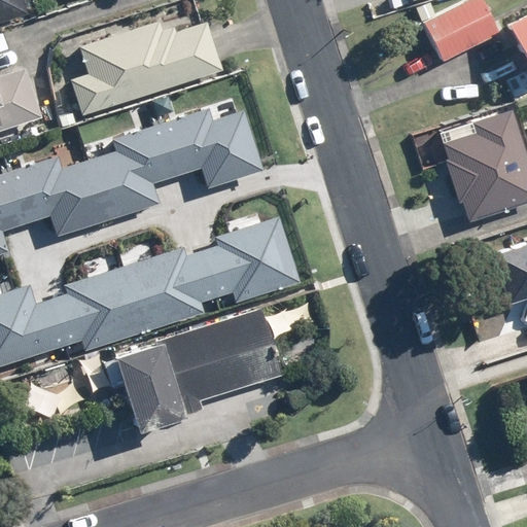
[(0,0),(0,18),(26,10),(22,0),(0,0)]
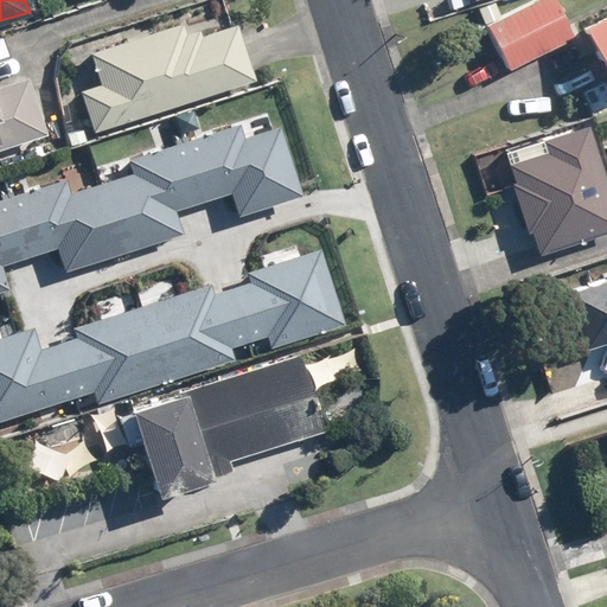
[(61,0),(38,0),(42,11),(62,5),(61,0)]
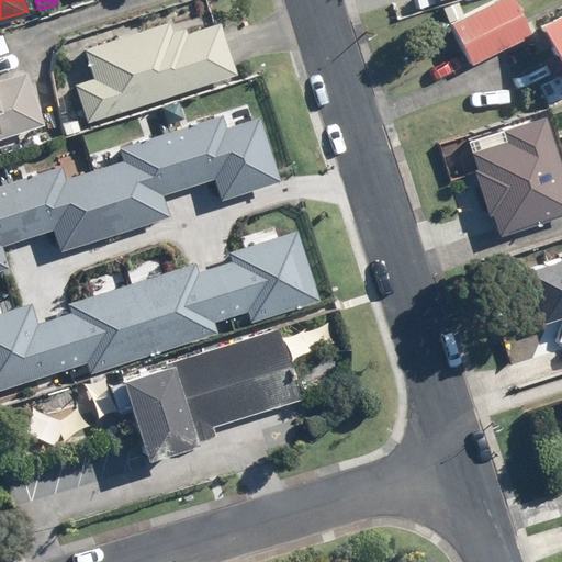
[(510,0),(496,0),(450,23),(472,66),(529,36),(510,0)]
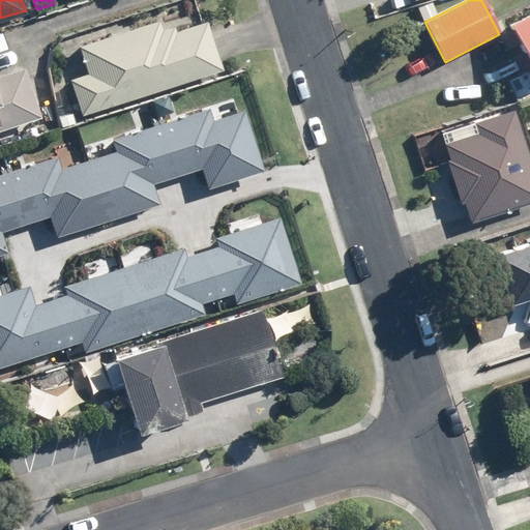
[(529,66),(529,13),(509,24),(529,66)]
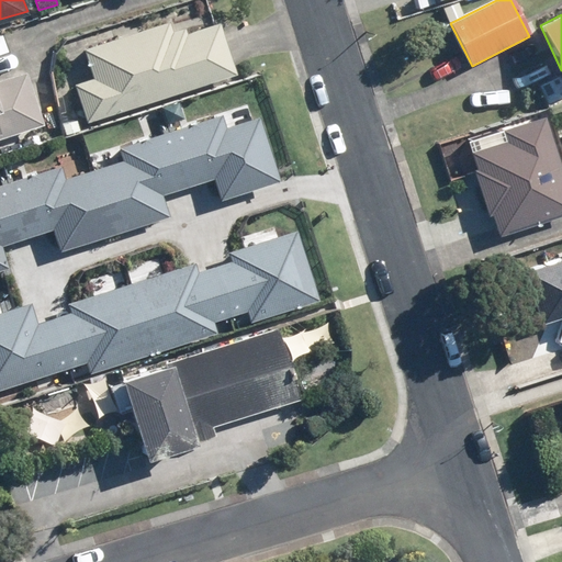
[(92,76),(75,81),(87,119),(237,71),(220,18),(187,29),(184,24),(171,29),(169,19),(82,46),(92,76)]
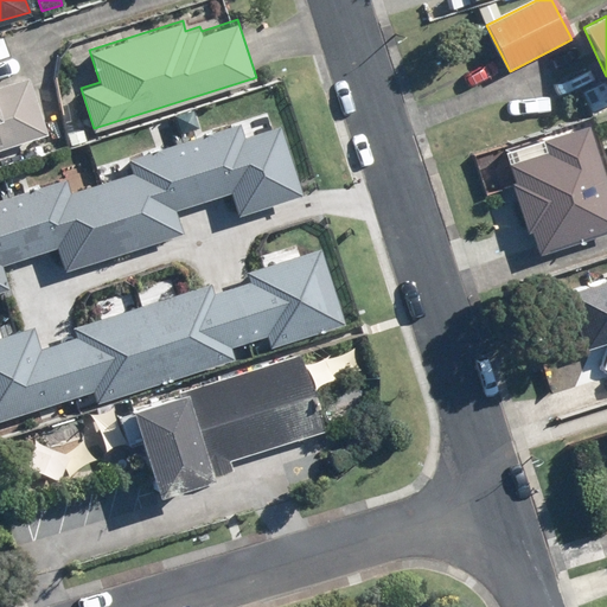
[(0,146),(46,132),(27,74),(0,82),(0,146)]
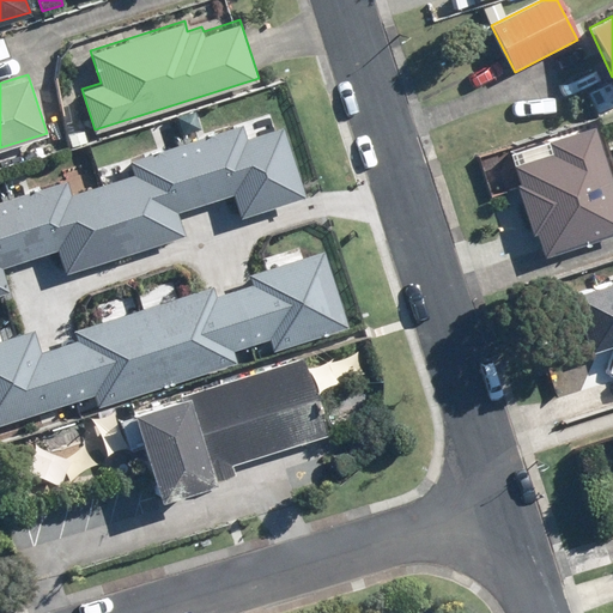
[(612,87),(611,83),(588,93),(598,113),(612,105),(612,87)]
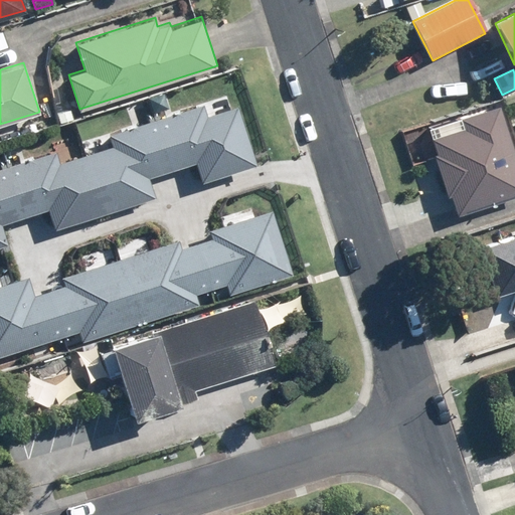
[(202,185),(261,167),(241,106),(210,115),(207,104),(111,134),(115,147),(59,164),(56,155),(0,172),(0,247),(7,245),(0,224),(50,209),(56,229),(158,198),(153,182),(197,168),(202,185)]
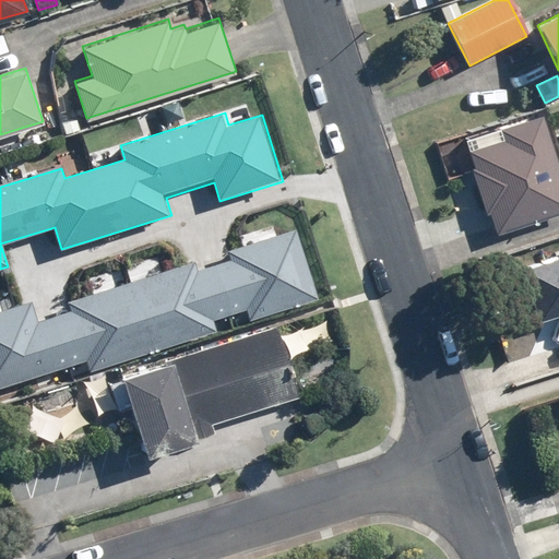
[(75,118),(61,121),(64,132),(78,129),(75,118)]
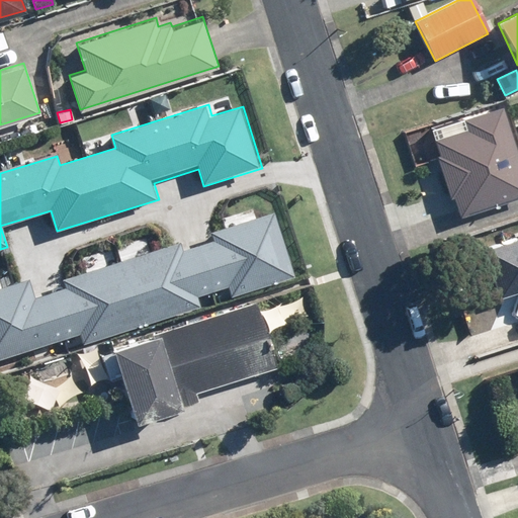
[(517,131),(487,142),(505,198),(517,193),(517,131)]
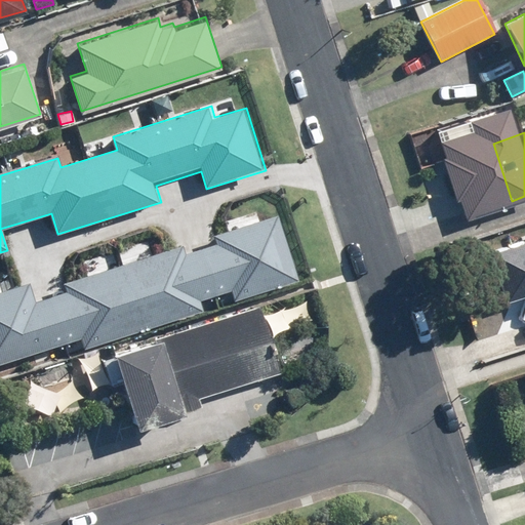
[(298,281),(278,216),(215,236),(218,244),(186,254),(183,245),(62,282),(65,291),(39,299),(34,282),(0,292),(0,364),(82,338),(85,349),(204,312),(201,300),(233,291),(236,300),(298,281)]
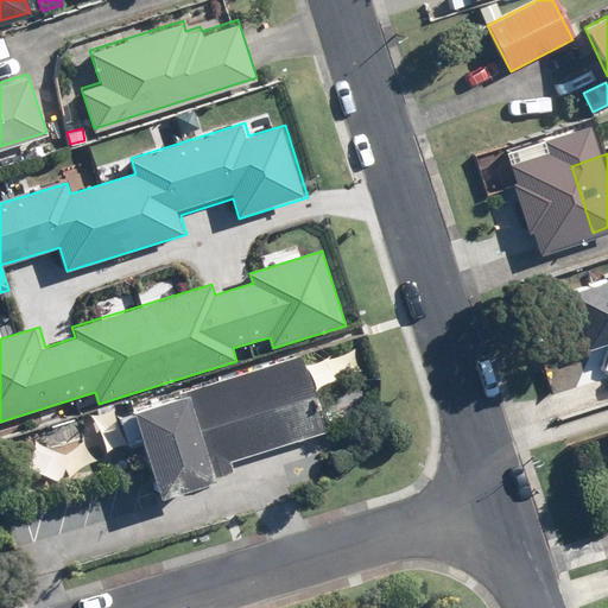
[(324,435),(298,353),(128,405),(157,493),(211,475),(208,463),(280,441),(283,448),(324,435)]
